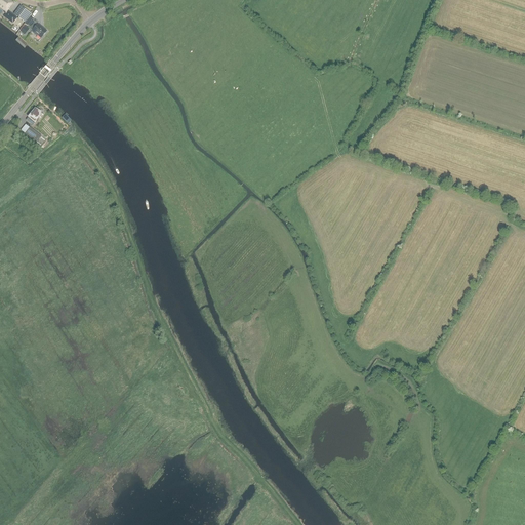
[(0,0),(0,9),(6,13),(3,17),(12,24),(16,18),(7,11),(13,2),(10,0),(0,0)]
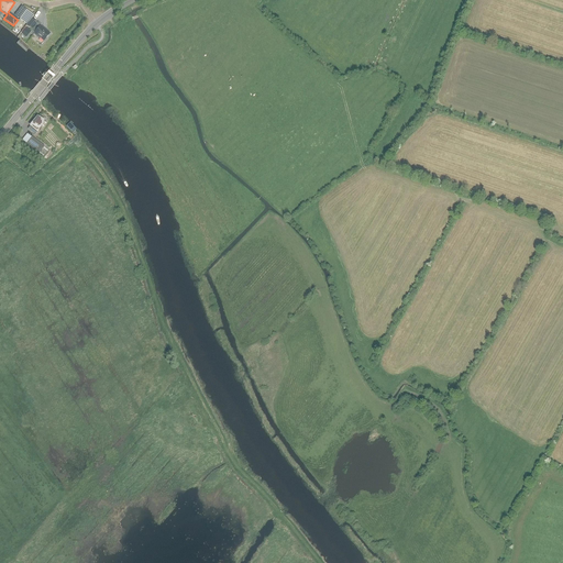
[(26,10),(22,15),(25,19),(23,22),(26,24),(34,15),(26,10)]
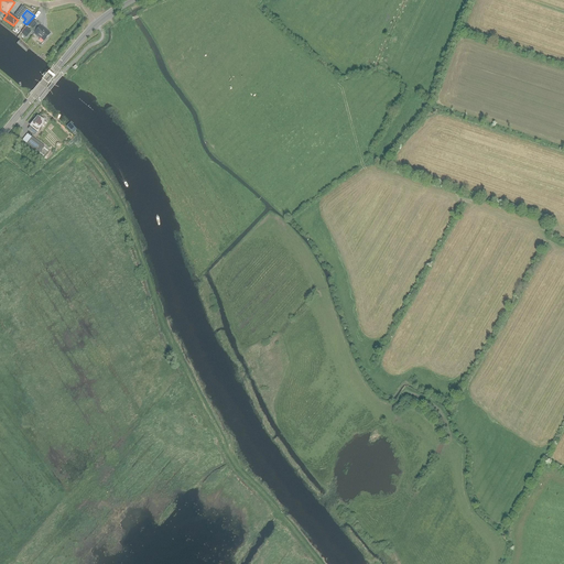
[(32,19),(26,25),(32,30),(31,31),(34,33),(34,34),(38,38),(38,36),(44,41),(50,33),(41,25),(40,26),(36,24),(38,23),(32,19)]
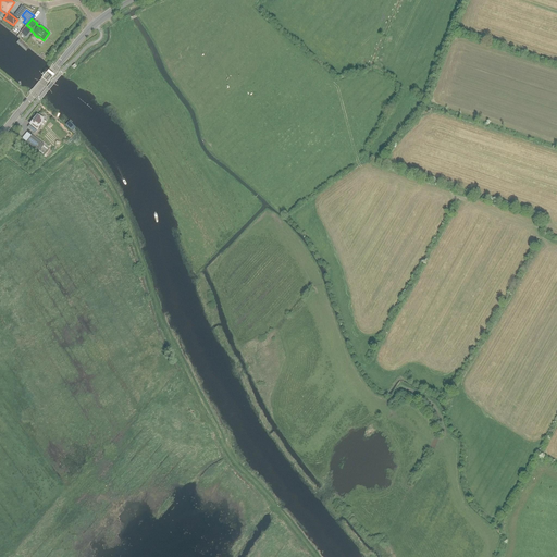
[(26,37),(31,31),(26,27),(21,33),(26,37)]
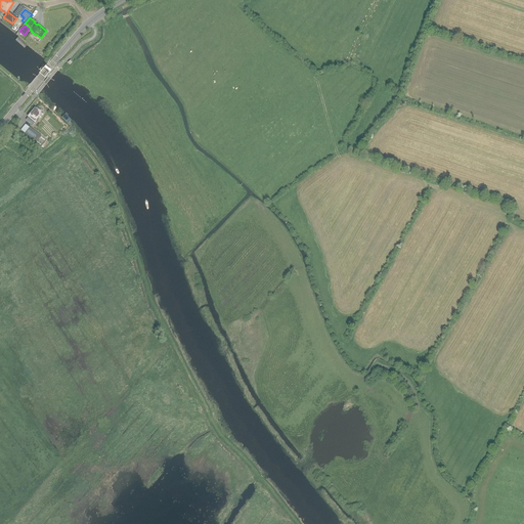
[(18,37),(15,40),(25,48),(27,45),(18,37)]
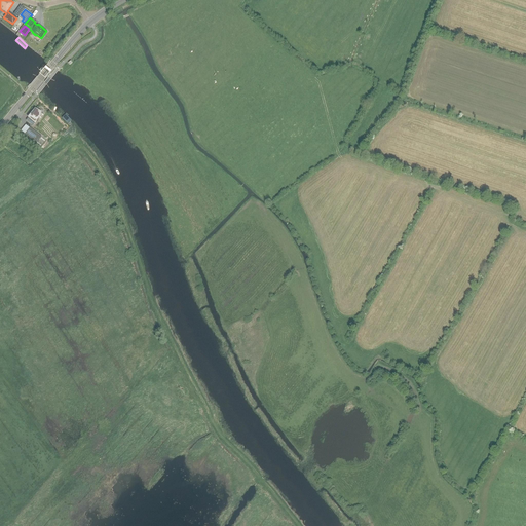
[(26,120),(33,125),(40,113),(35,109),(26,120)]
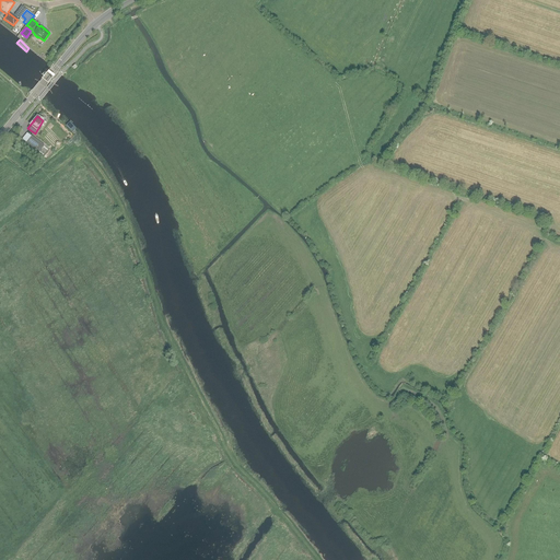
[(70,121),(66,125),(72,131),(77,128),(70,121)]
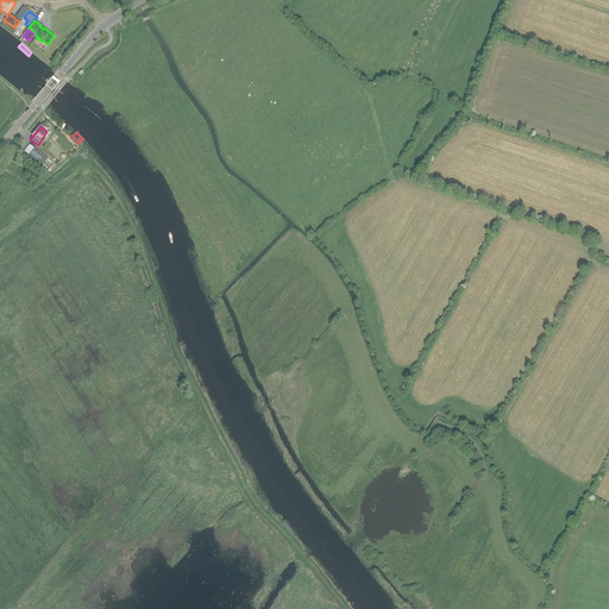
[(35,148),(29,155),(43,165),(48,158),(35,148)]
